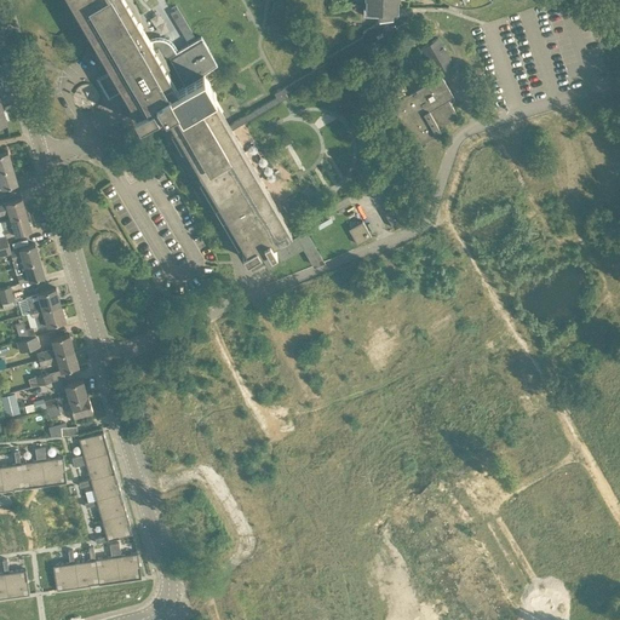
[(290,229),(231,130),(228,126),(211,95),(214,92),(207,80),(217,75),(212,67),(217,64),(201,36),(195,40),(178,50),(173,42),(170,40),(167,38),(164,36),(160,36),(156,36),(151,36),(148,39),(135,17),(125,0),(75,0),(93,30),(127,86),(121,90),(135,113),(133,113),(133,114),(139,124),(151,116),(162,109),(189,155),(246,250),(241,252),(242,253),(246,259),(251,257),(257,267),(265,262),(269,268),(303,247),(314,265),(323,262),(305,231),(292,239),(288,231),(291,230),(290,229)]
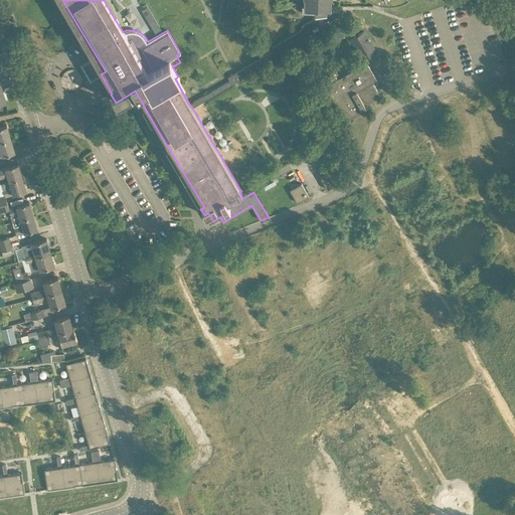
[(118,0),(124,8),(129,15),(134,12),(126,0),(118,0)]
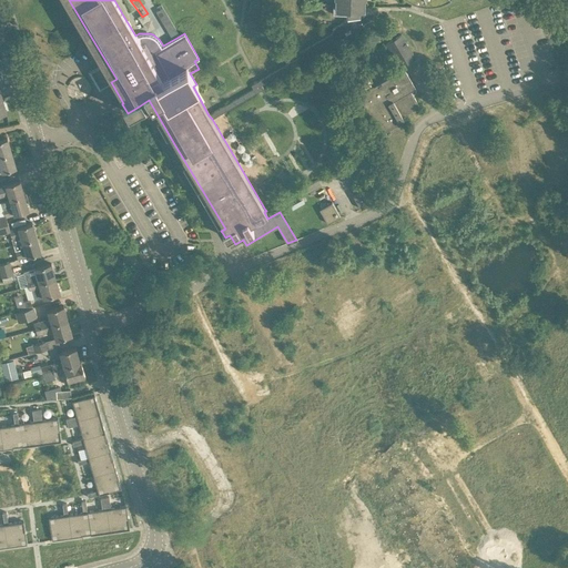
[(333,0),(334,6),(333,6),(333,14),(346,16),(346,20),(332,29),(332,33),(296,54),(298,58),(251,85),(253,89),(209,115),(212,119),(263,89),(262,85),(310,58),(307,54),(351,28),(352,13),(359,14),(359,13),(358,13),(358,8),(364,8),(364,0),(404,0),(407,1),(409,2),(412,4),(415,6),(418,6),(422,7),(425,7),(434,7),(442,4),(450,1),(450,0),(449,0),(448,0),(333,0)]
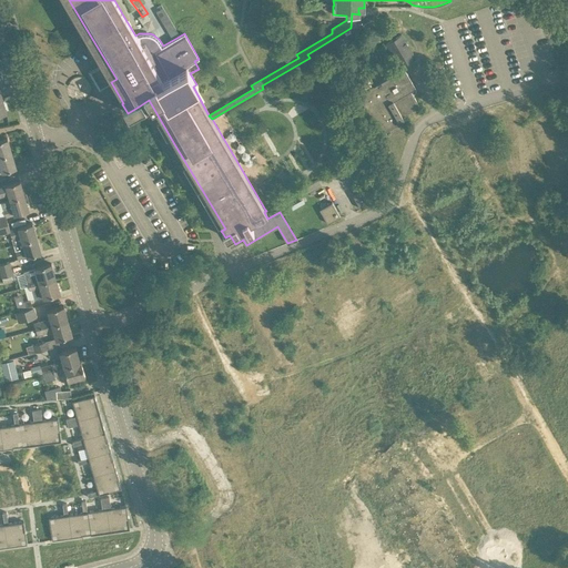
[(173,38),(180,34),(165,6),(159,10),(173,38)]
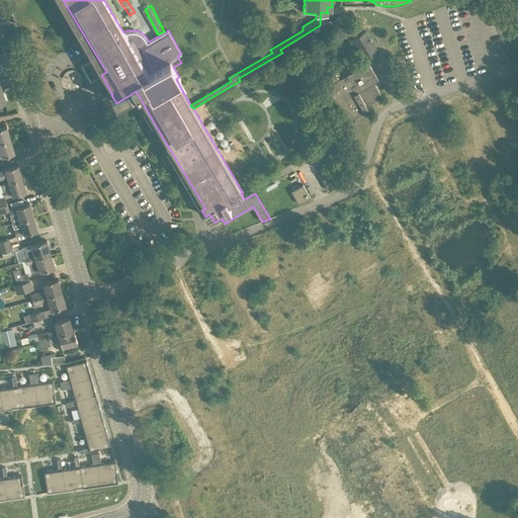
[(337,18),(330,22),(333,27),(340,23),(337,18)]
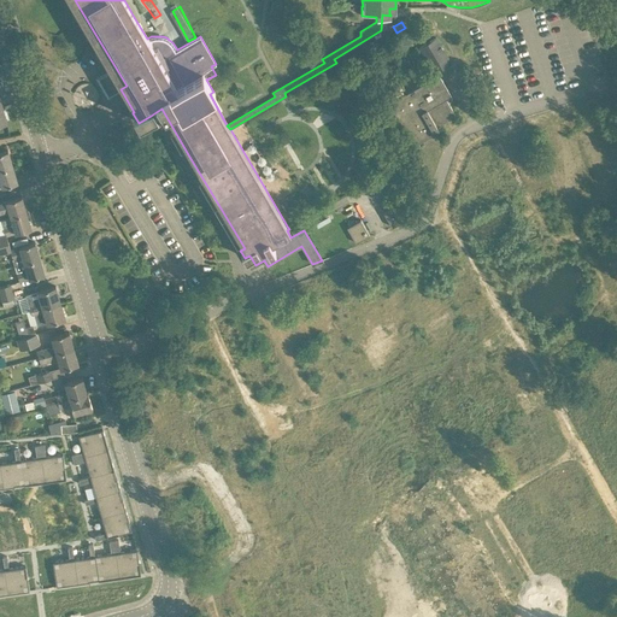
[(436,39),(419,48),(434,72),(451,63),(436,39)]
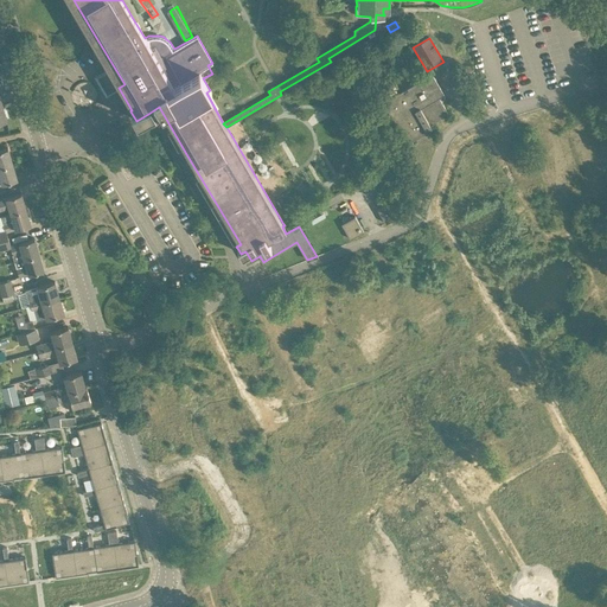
[(432,74),(383,102),(407,144),(427,132),(426,129),(430,127),(429,125),(448,114),(435,91),(440,88),(432,74)]
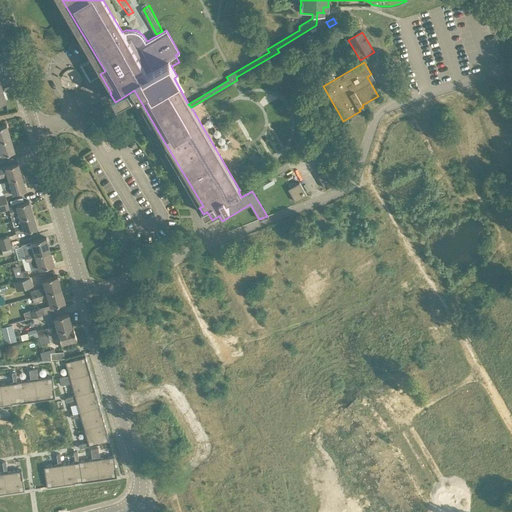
[(0,141),(10,138),(6,125),(0,126),(0,141)]
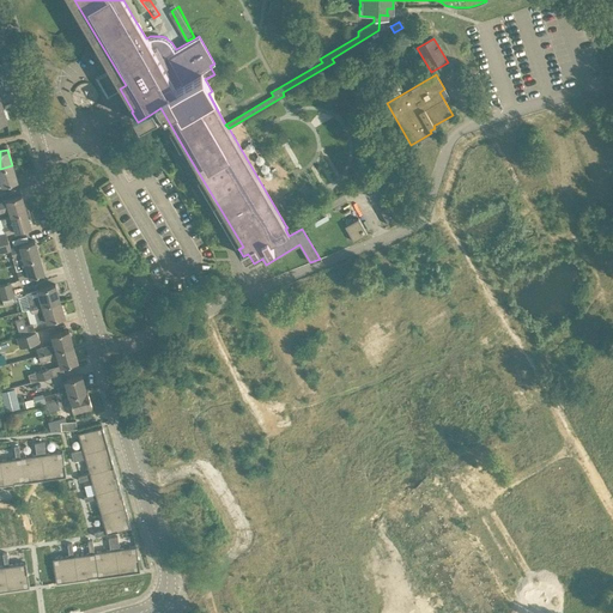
[(12,165),(0,169),(0,186),(17,182),(12,165)]
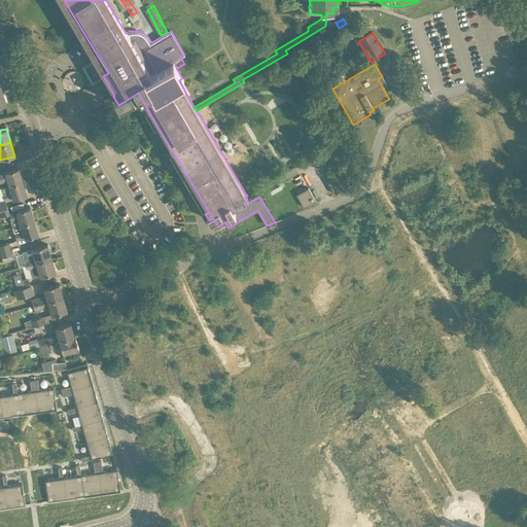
[(8,185),(22,181),(18,168),(0,173),(0,182),(7,180),(8,185)]
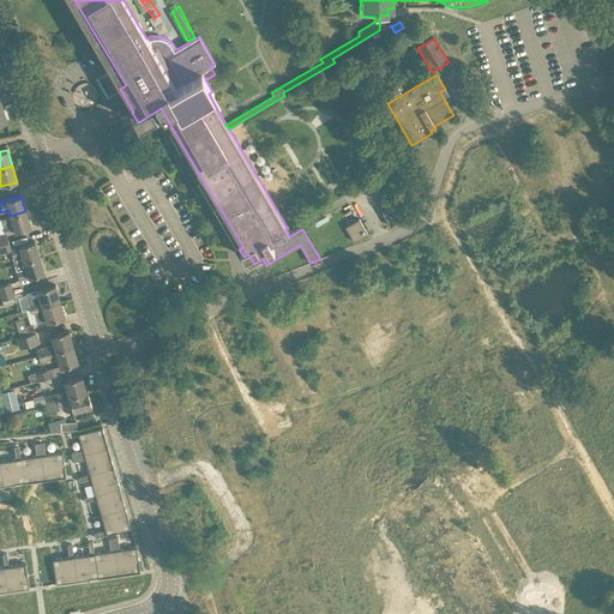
[(410,215),(402,200),(381,212),(390,227),(410,215)]
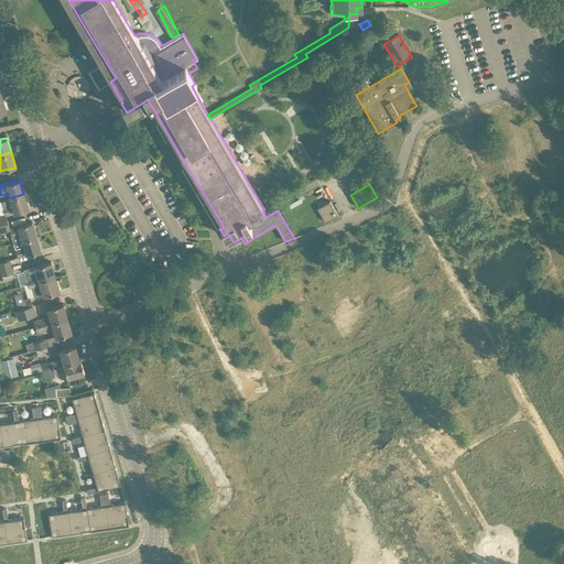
[(23,194),(9,198),(9,199),(1,202),(4,216),(28,209),(23,194)]
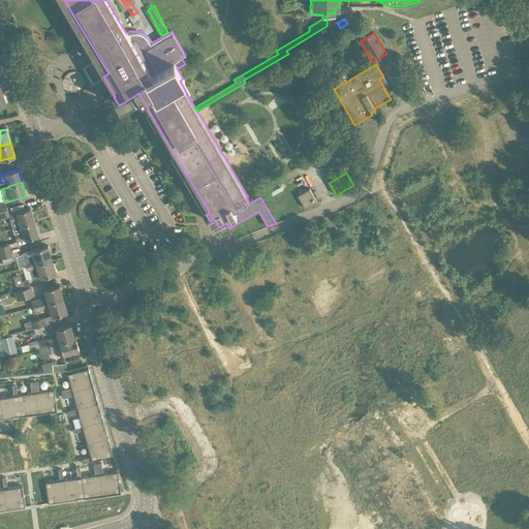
[(309,189),(298,195),(305,209),(316,201),(309,189)]
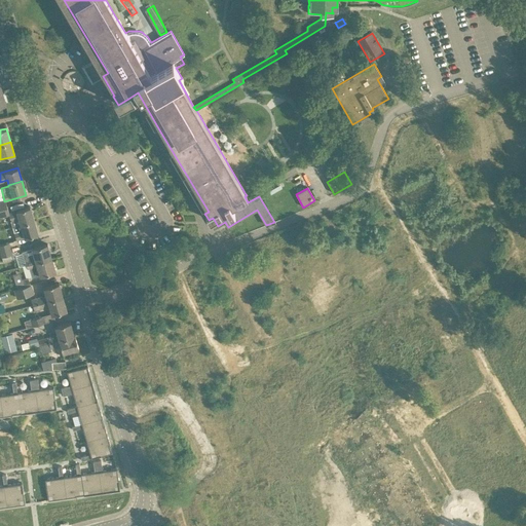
[(12,227),(34,221),(30,207),(8,213),(10,220),(12,227)]
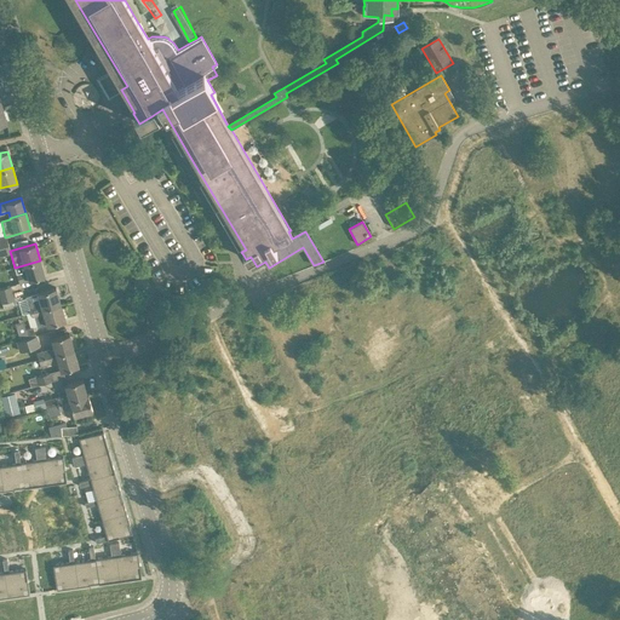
[(15,268),(13,268),(16,275),(17,274),(19,283),(45,276),(40,260),(15,268)]
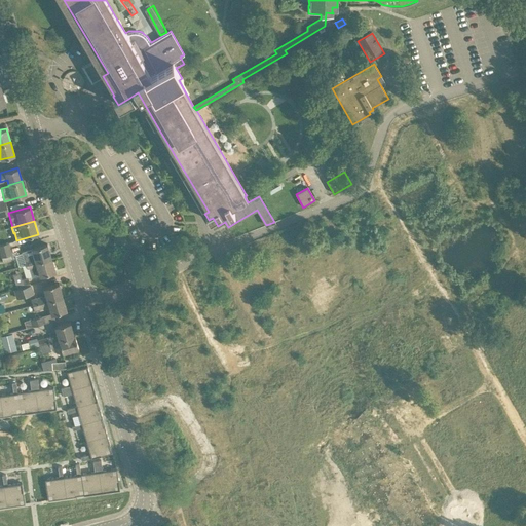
[(27,265),(51,258),(47,245),(22,252),(25,262),(25,261),(27,265)]
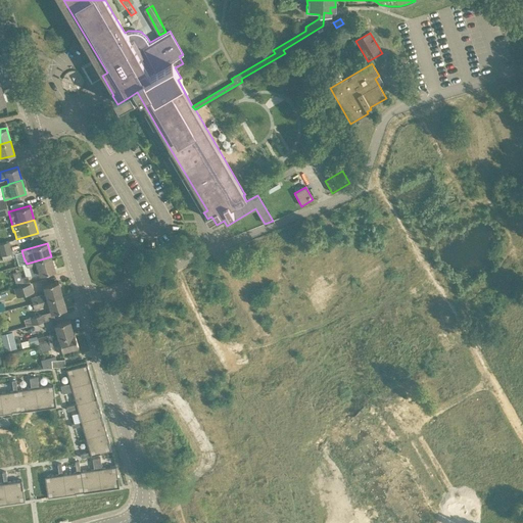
[(10,246),(0,248),(0,251),(1,255),(12,252),(10,246)]
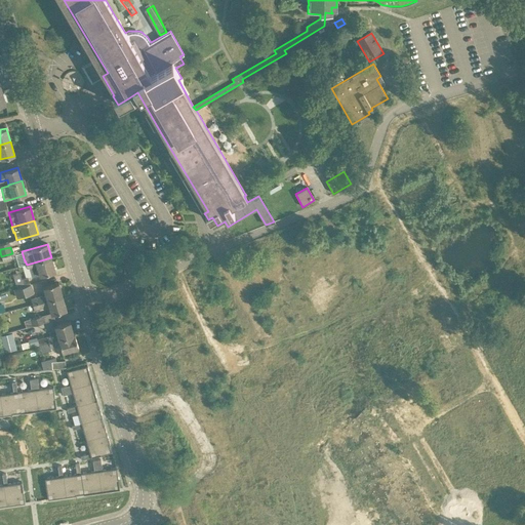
[(51,257),(27,265),(28,268),(30,268),(32,276),(39,274),(40,276),(55,271),(51,257)]
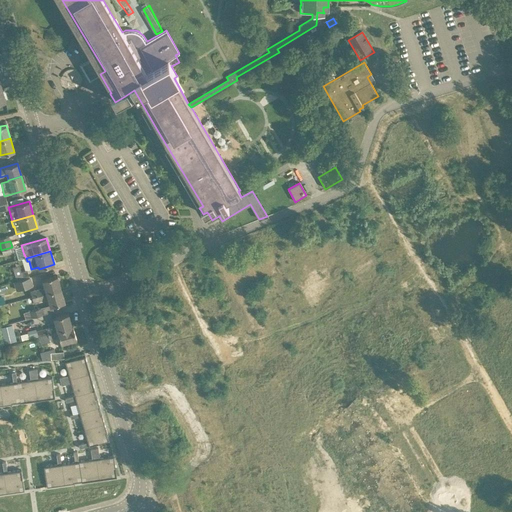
[(17,281),(30,277),(27,270),(21,272),(15,274),(17,281)]
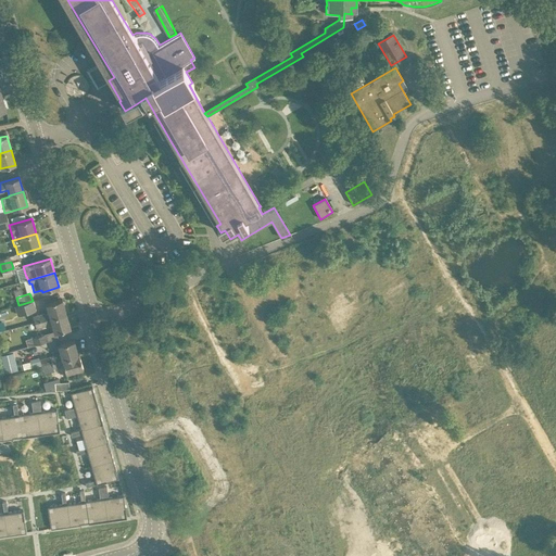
[(35,323),(66,314),(62,300),(46,304),(49,313),(46,314),(46,313),(34,316),(35,323)]
